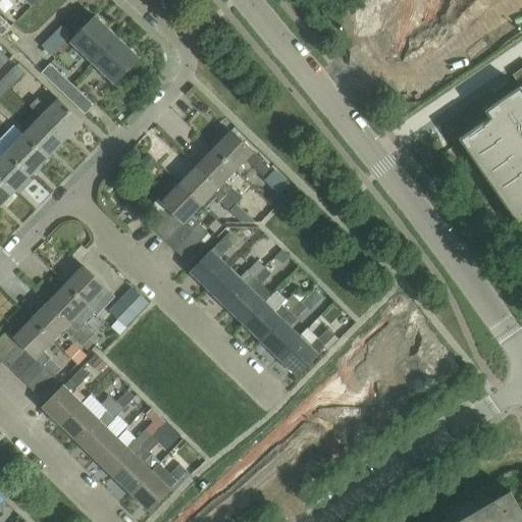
[(0,17),(0,34),(2,37),(10,28),(0,17)]
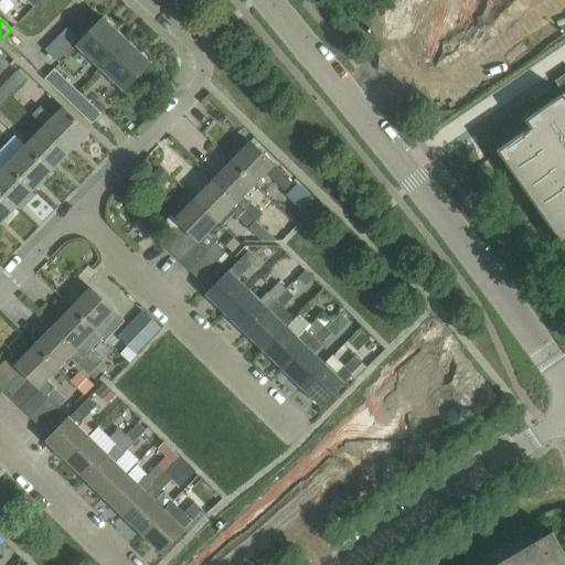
[(77,46),(100,68),(127,42),(103,19),(77,46)]
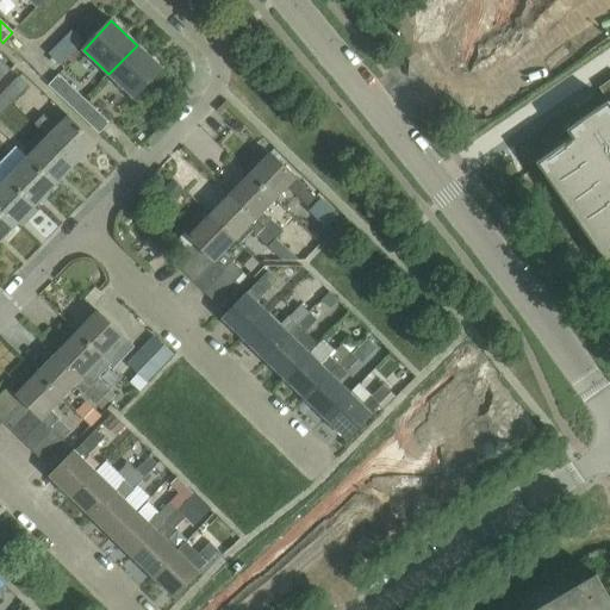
[(162,69),(137,45),(109,74),(134,98),(162,69)]
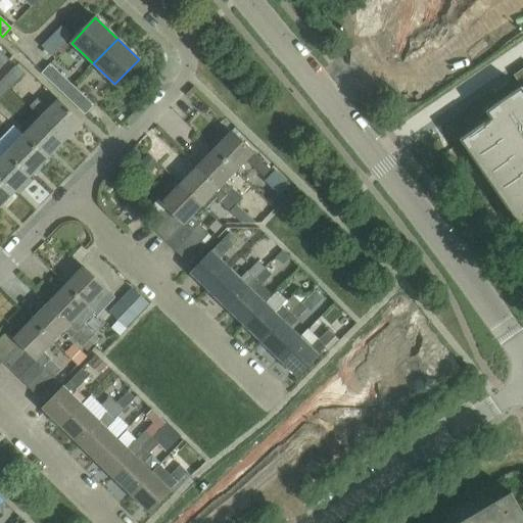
[(0,52),(0,68),(9,60),(1,52),(0,52)]
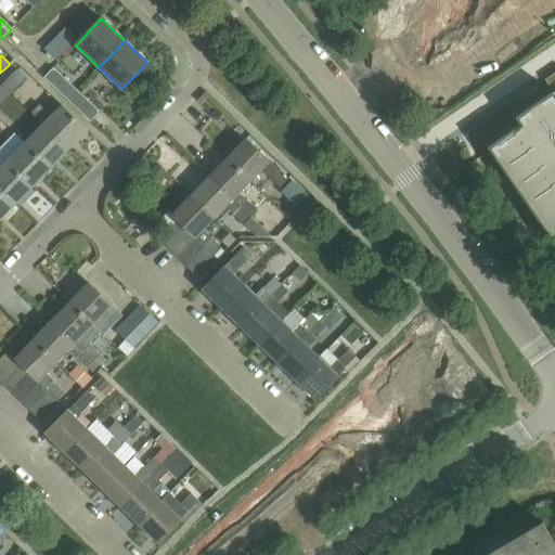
[(67,100),(77,90),(53,68),(44,78),(67,100)]
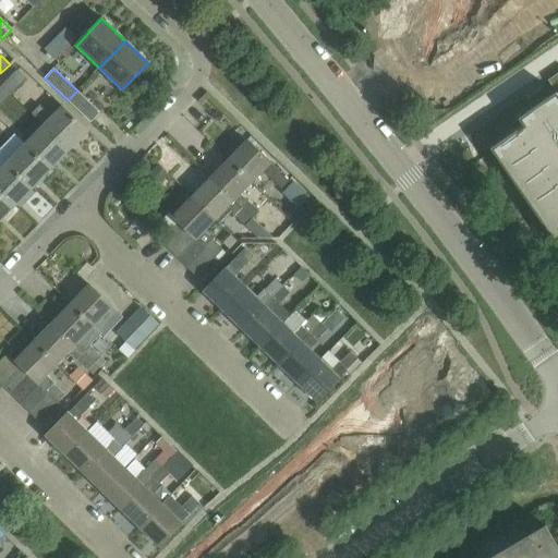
[(2,86),(11,95),(25,80),(16,71),(2,86)]
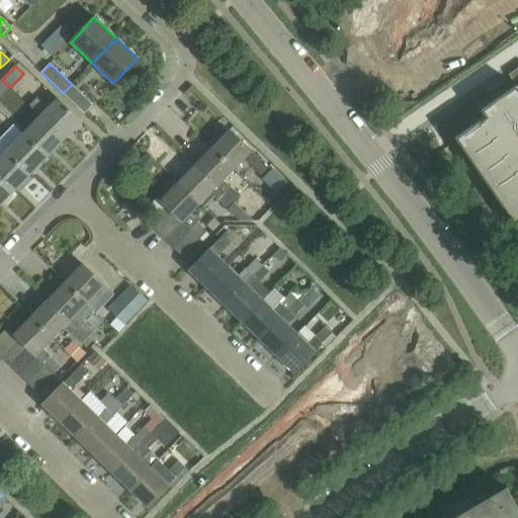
[(2,80),(0,81),(0,98),(10,88),(2,80)]
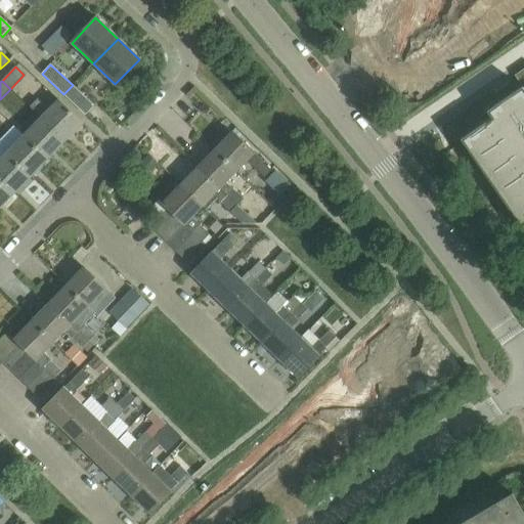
[(73,85),(63,94),(85,115),(94,105),(73,85)]
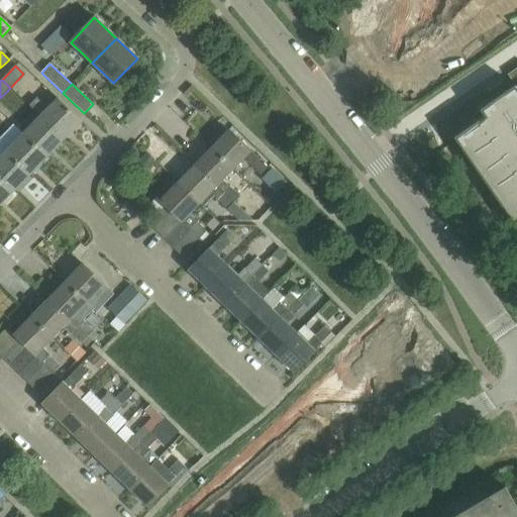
[(486,117),(455,138),(516,226),(516,85),(481,110),(486,117)]
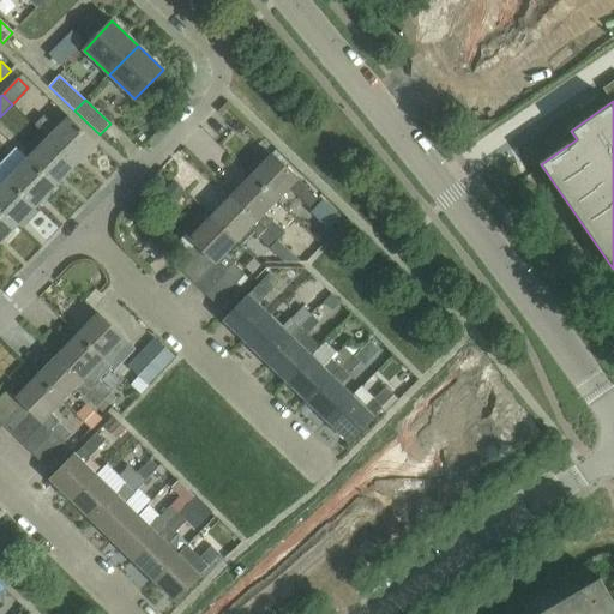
[(48,138),(48,139),(76,166),(96,145),(68,118),(58,128),(44,116),(36,126),(48,138)]
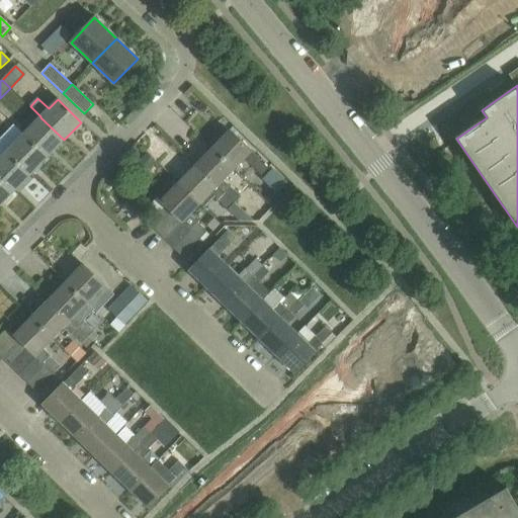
[(40,117),(23,135),(48,158),(64,140),(40,117)]
